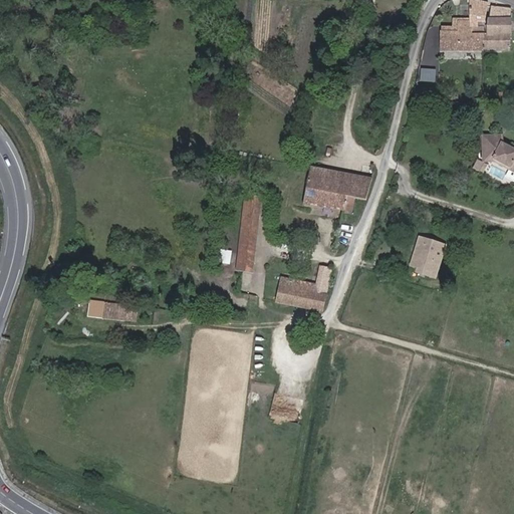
[(474,0),(469,0),(469,21),(457,20),(458,31),(440,31),(441,50),(482,50),(482,33),(473,34),(472,27),(478,27),(479,21),(484,21),(488,5),(488,3),(474,0)]
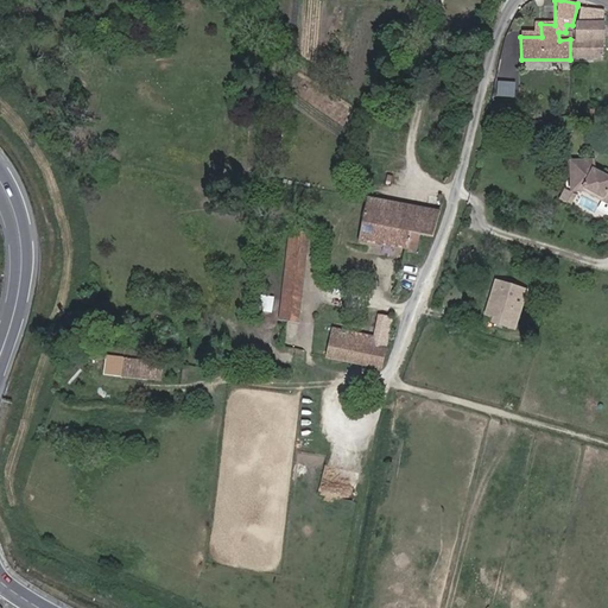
[(570,39),(570,59),(603,58),(603,12),(603,10),(577,6),(572,25),(567,25),(565,32),(558,32),(559,40),(570,39)]
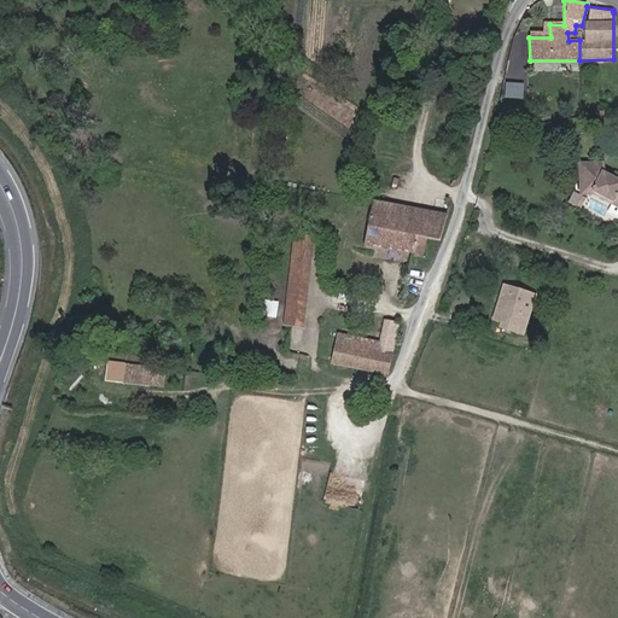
[(500,106),(499,122),(519,122),(520,108),(500,106)]
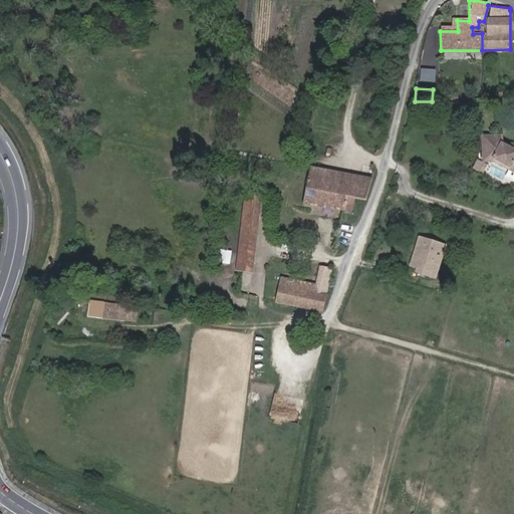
[(483,138),(484,160),(495,159),(510,167),(513,162),(513,151),(512,151),(502,146),(502,137),(483,138)]
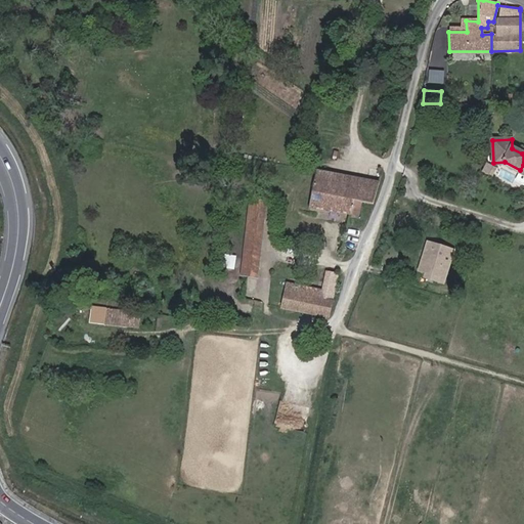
[(493,163),(493,165),(504,165),(523,175),(523,165),(520,170),(505,162),(493,163)]
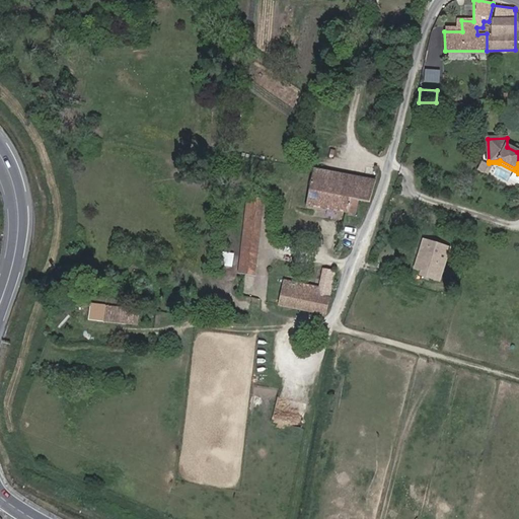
[(369,203),(376,179),(313,167),(306,205),(348,212),(355,213),(357,201),(369,203)]
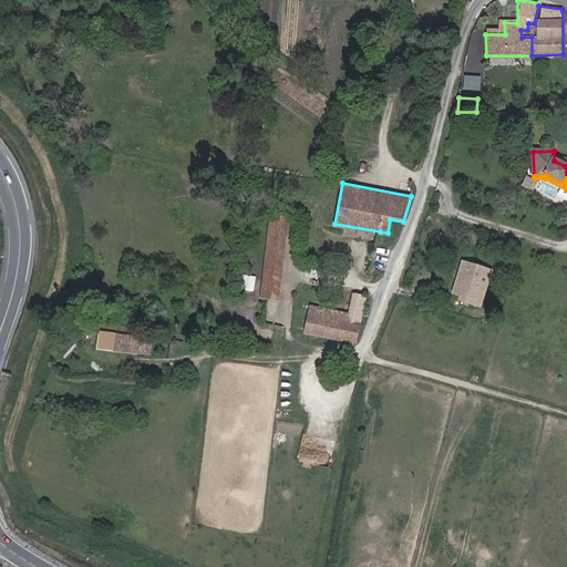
[(261,299),(266,300),(279,301),(289,219),(271,216),(261,299)]
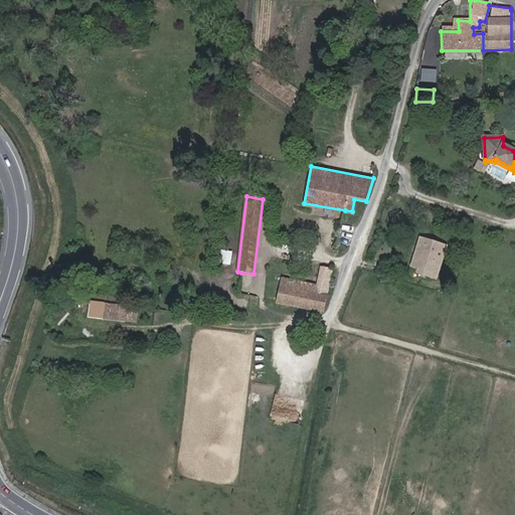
[(446,244),(439,242),(420,237),(415,252),(422,254),(435,258),(433,263),(440,265),(446,244)]
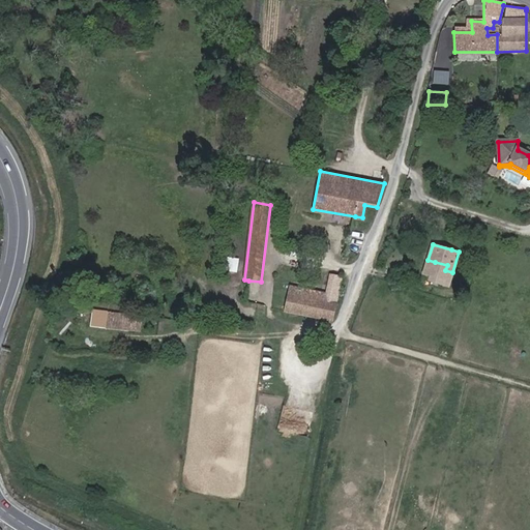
[(225,272),(236,273),(238,259),(227,258),(225,272)]
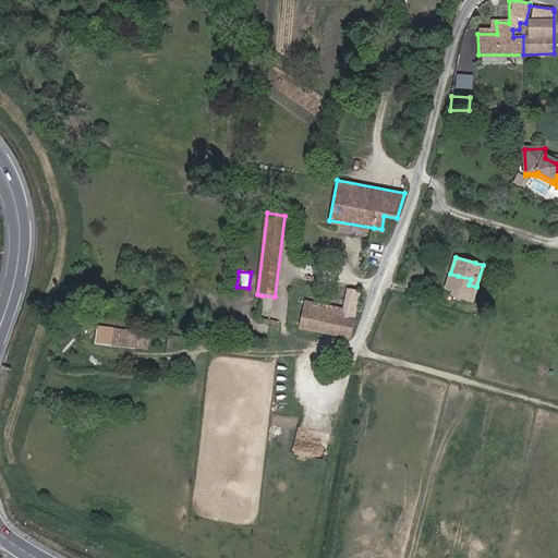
[(351,338),(360,293),(348,291),(342,315),(339,315),(340,308),(326,305),(325,312),(313,310),(303,307),(299,328),(351,338)]
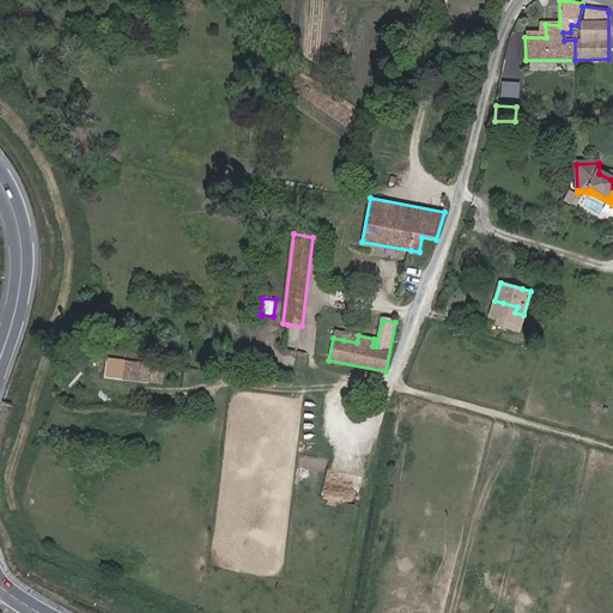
[(284,351),(298,353),(302,326),(287,325),(284,351)]
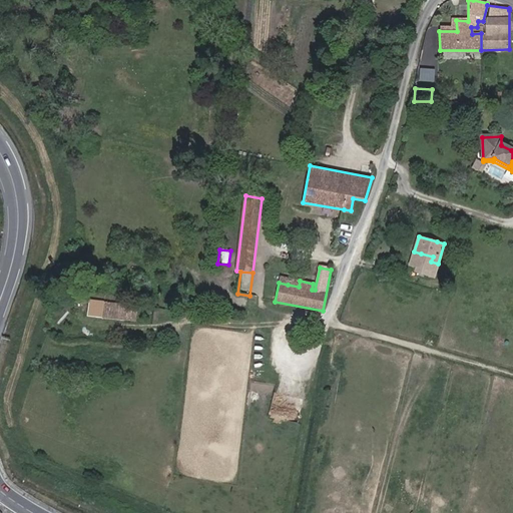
[(299,287),(300,281),(289,279),(288,285),(299,287)]
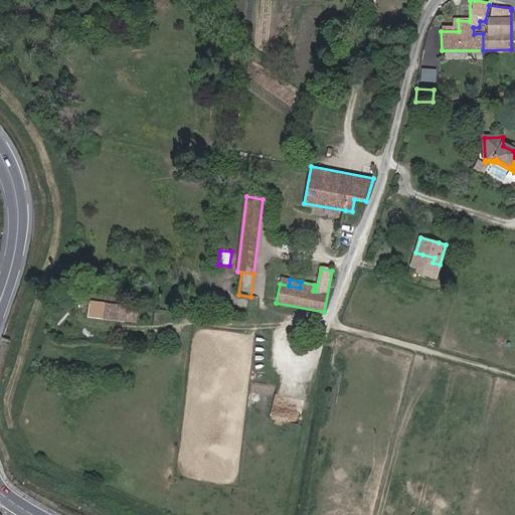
[(129,322),(130,307),(102,304),(101,319),(129,322)]
